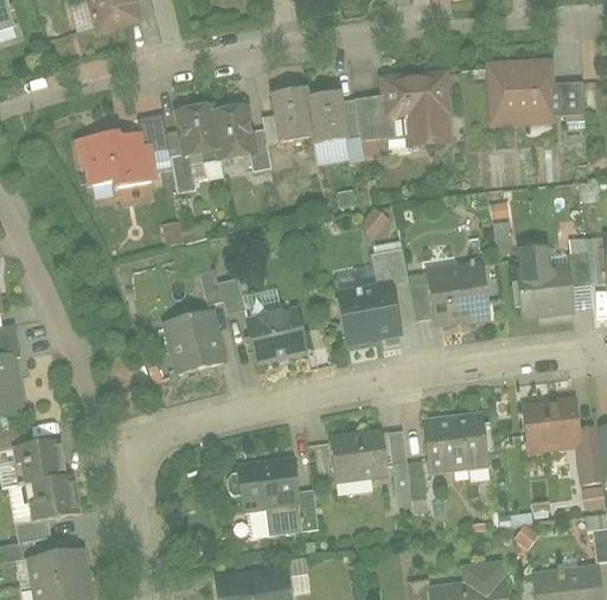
[(0,0),(0,30),(16,25),(8,0),(0,0)]
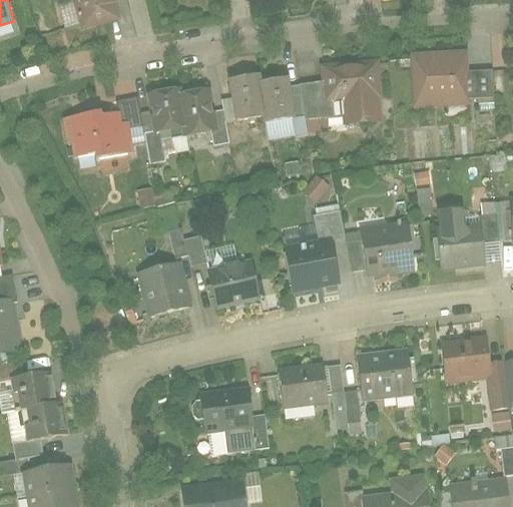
[(119,14),(114,0),(76,0),(83,24),(119,14)]
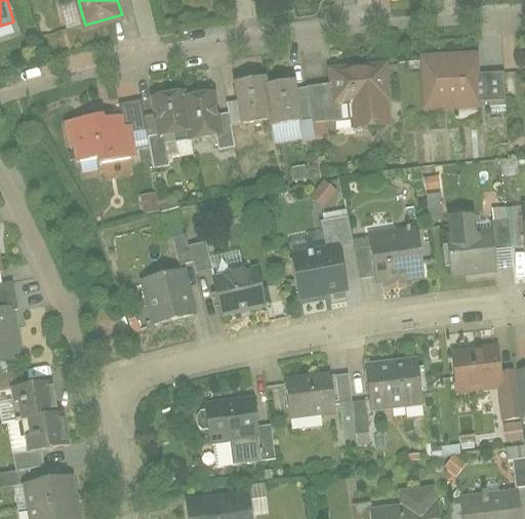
[(481,105),(479,48),(420,51),(422,107),(481,105)]
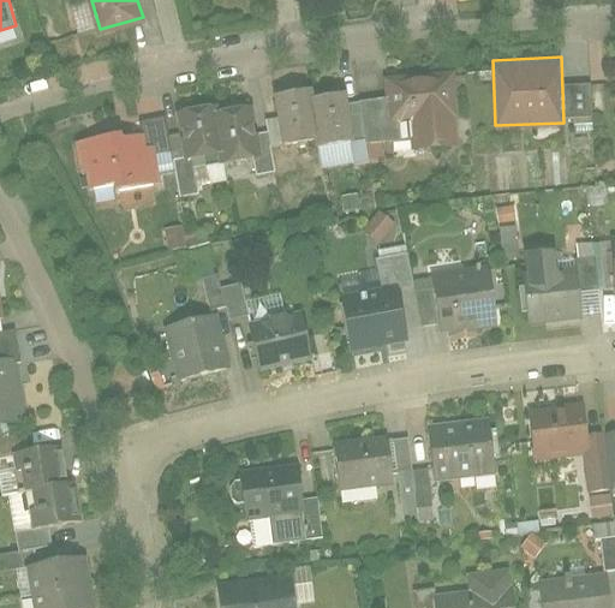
[(459,143),(454,66),(387,71),(389,115),(411,114),(413,147),(459,143)]
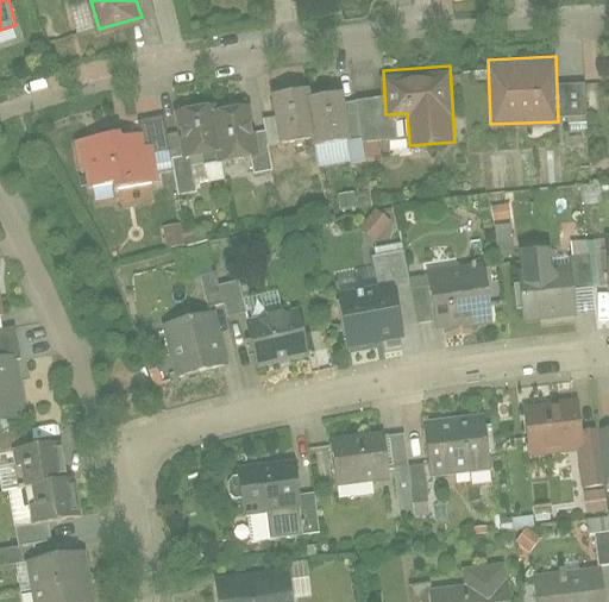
[(353,137),(345,91),(313,96),(311,86),(272,93),(281,140),(312,135),(313,144),(353,137)]
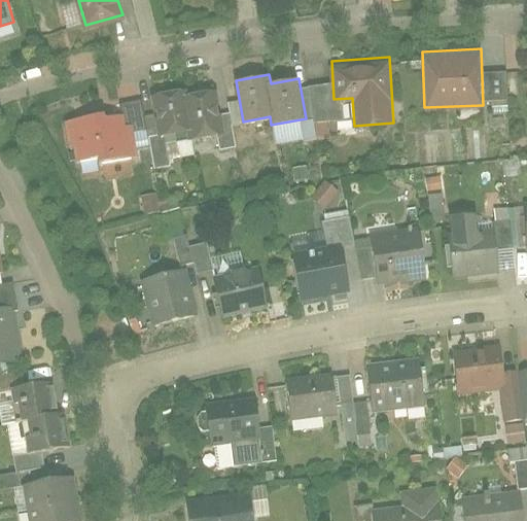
[(222,131),(215,90),(189,94),(187,87),(151,93),(159,133),(187,128),(188,137),(222,131)]
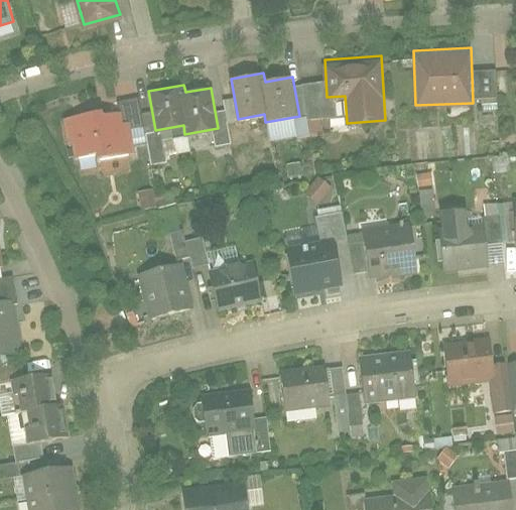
[(101,109),(60,116),(65,142),(72,141),(75,157),(97,153),(98,160),(137,153),(131,119),(124,121),(123,111),(102,115),(101,109)]
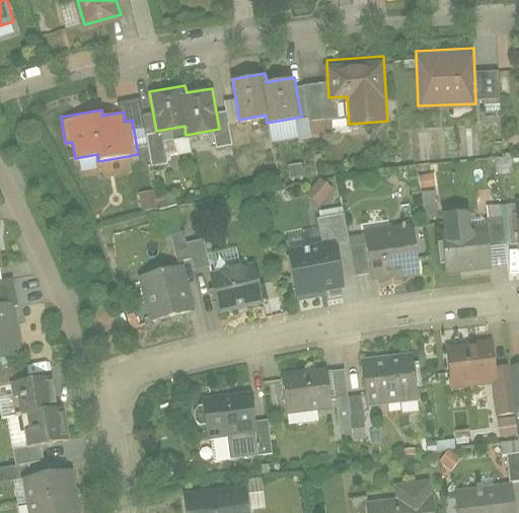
[(307,194),(313,201),(331,187),(325,179),(307,194)]
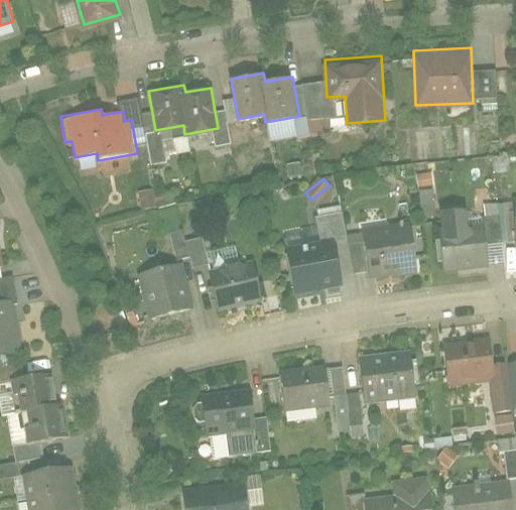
[(149,185),(137,186),(139,205),(152,203),(149,185)]
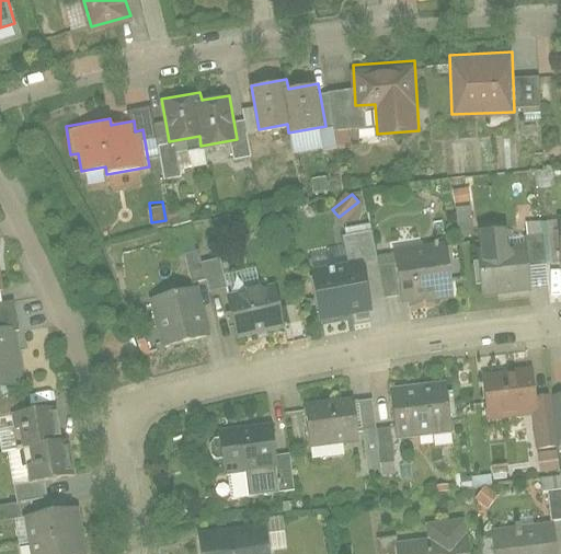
[(533,288),(528,242),(512,243),(510,227),(479,229),(484,292),(533,288)]
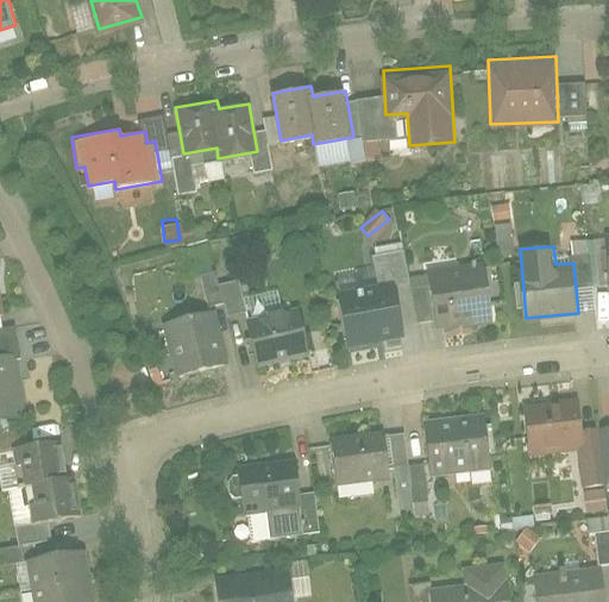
[(494,318),(484,261),(427,269),(435,327),(494,318)]
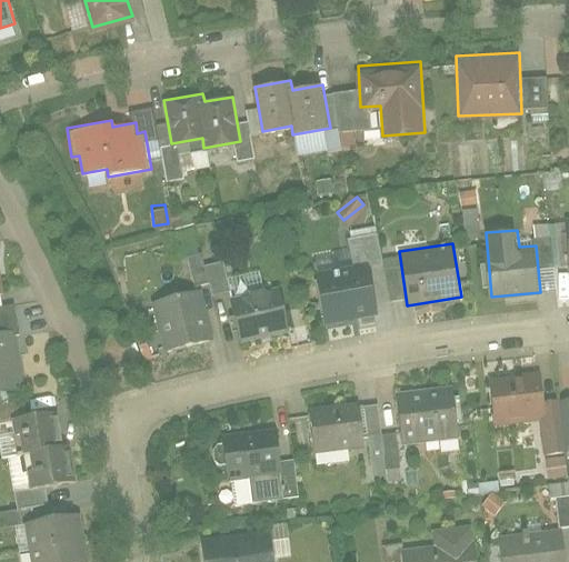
[(368,261),(316,270),(325,322),(377,313),(368,261)]
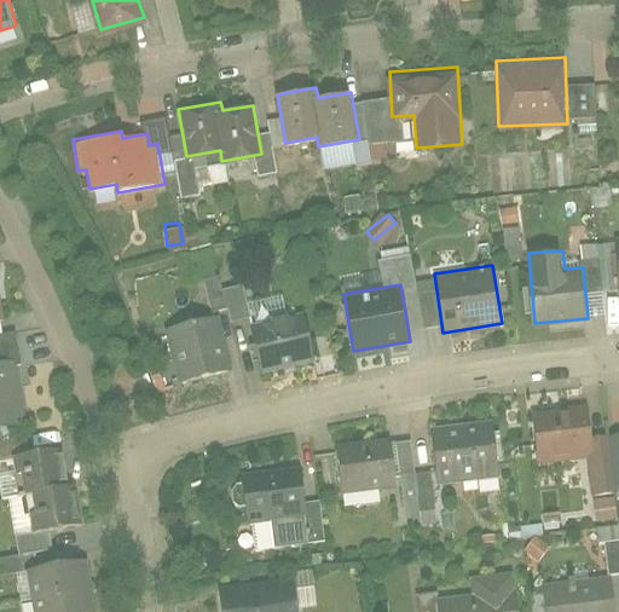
[(252,324),(262,371),(316,358),(305,311),(252,324)]
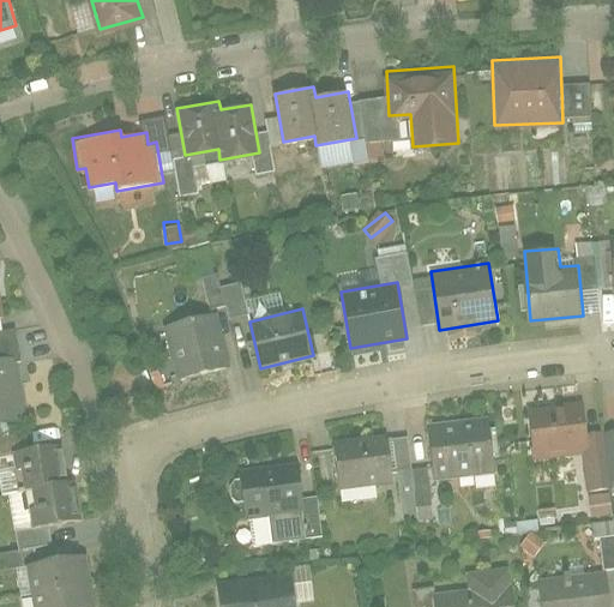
[(214,311),(162,324),(176,379),(228,366),(214,311)]
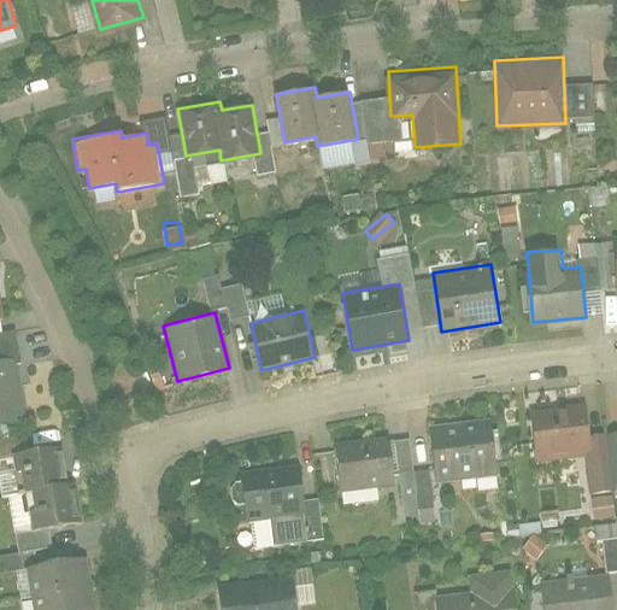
[(15,357),(0,359),(0,426),(28,421),(15,357)]
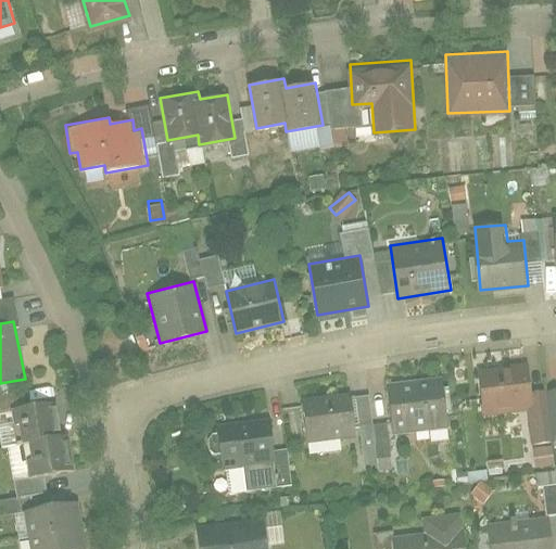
[(527,364),(478,370),(483,415),(532,408),(527,364)]
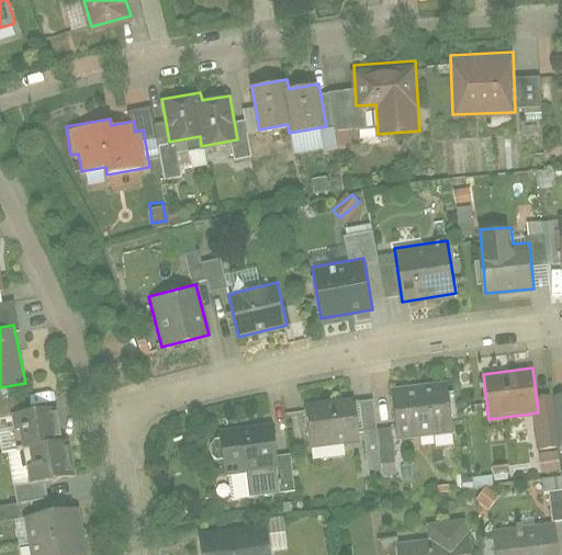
[(446,378),(391,385),(396,437),(451,430),(446,378)]
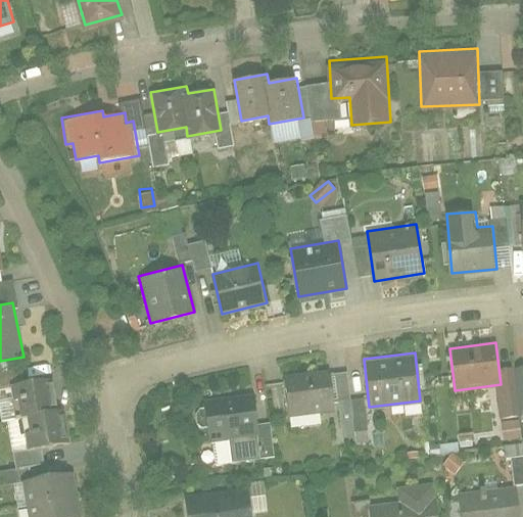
[(513,414),(511,365),(501,365),(503,414),(513,414)]
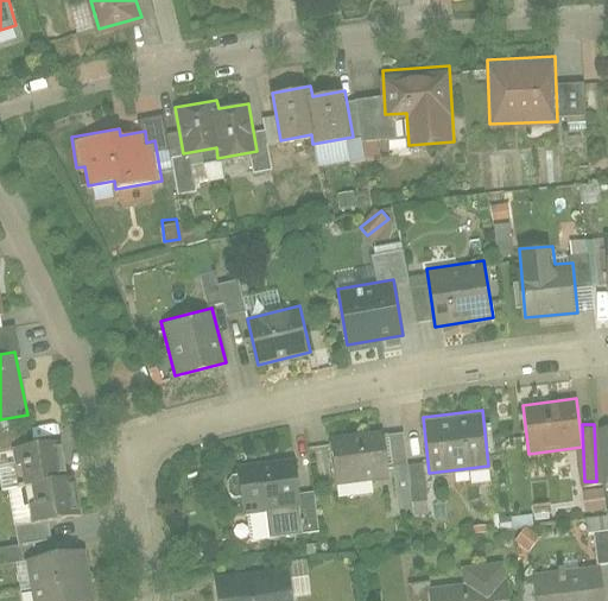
[(382,429),(331,434),(337,484),(388,479),(382,429)]
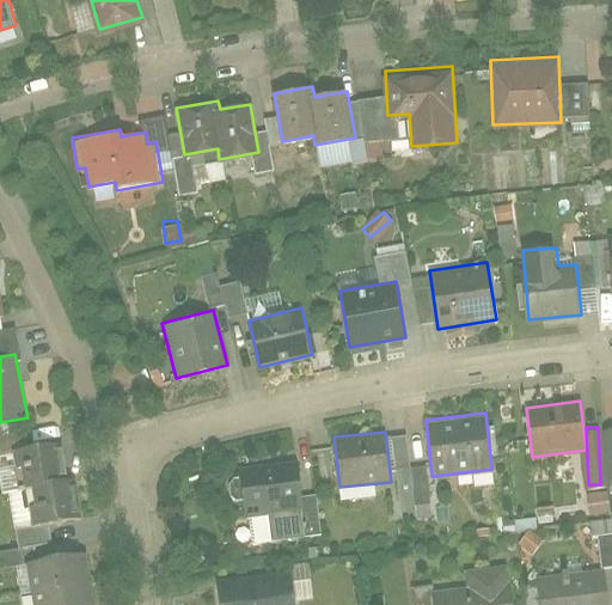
[(37,524),(81,515),(74,476),(66,477),(59,442),(14,451),(22,492),(31,489),(37,524)]
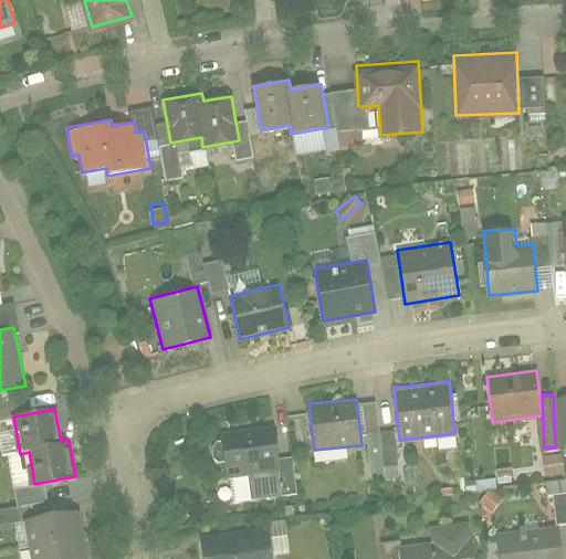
[(276,424),(220,430),(224,476),(250,474),(252,497),(297,493),(293,455),(280,456),(276,424)]
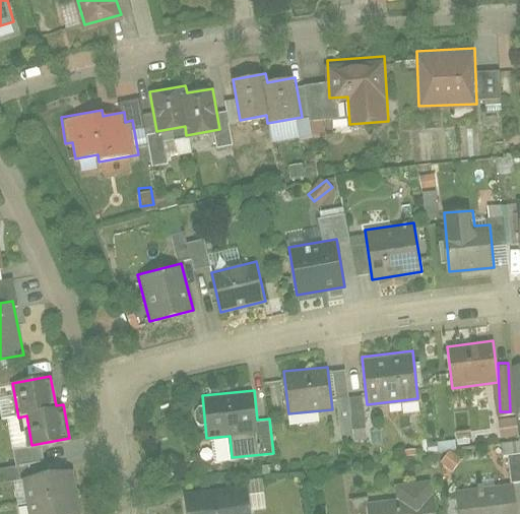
[(495,414),(497,433),(515,432),(514,413),(495,414)]
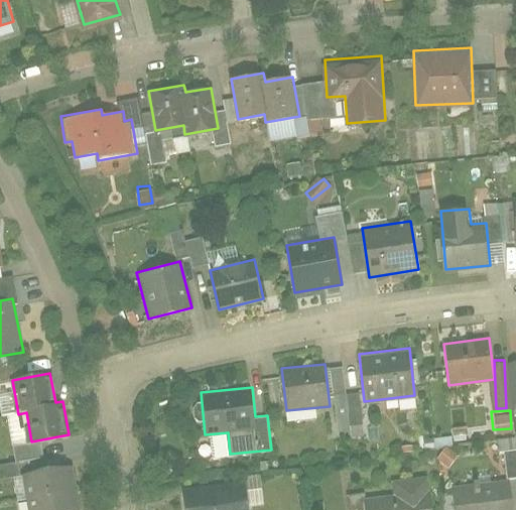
[(24,472),(28,497),(75,488),(70,463),(24,472)]
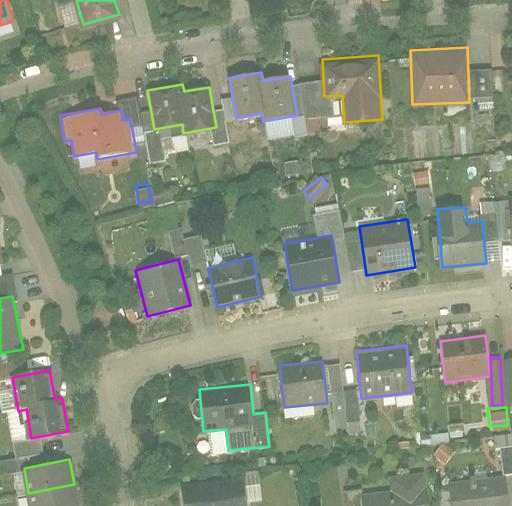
[(362,493),(363,505),(428,505),(425,472),(388,476),(389,490),(362,493)]
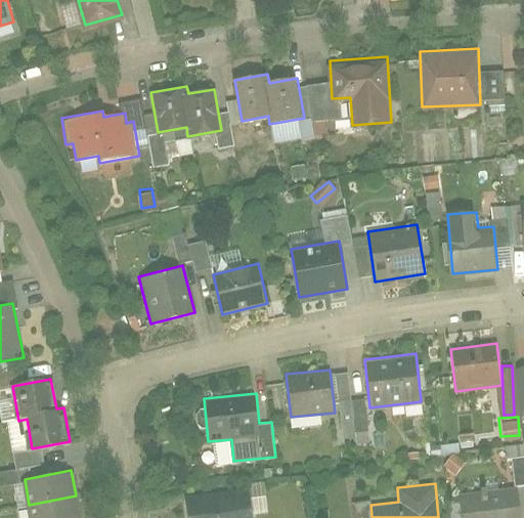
[(255,517),(251,485),(185,495),(188,517),(255,517)]
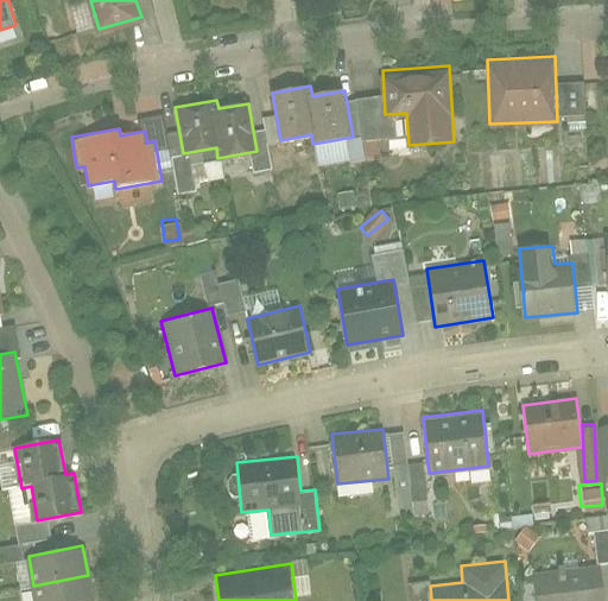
[(533,571),(537,600),(603,600),(600,563),(533,571)]
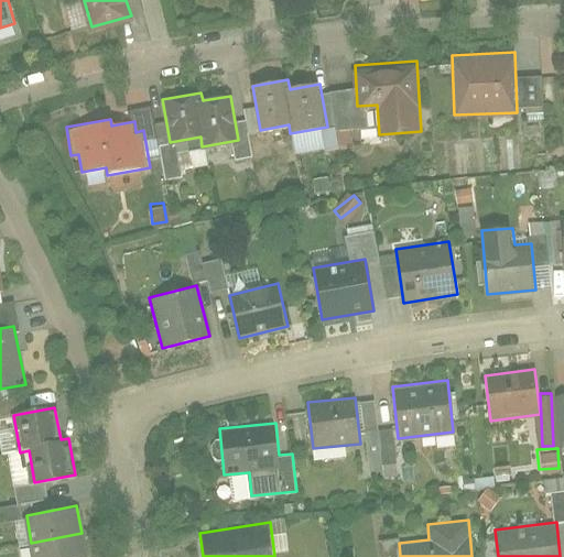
[(31,543),(33,556),(85,556),(82,533),(31,543)]
